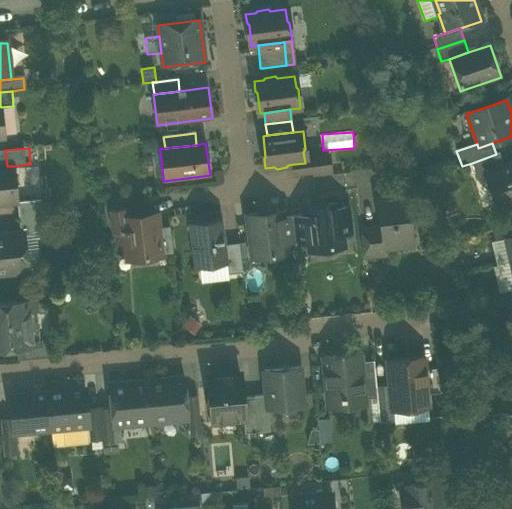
[(163,177),(160,152),(151,153),(154,178),(163,177)]
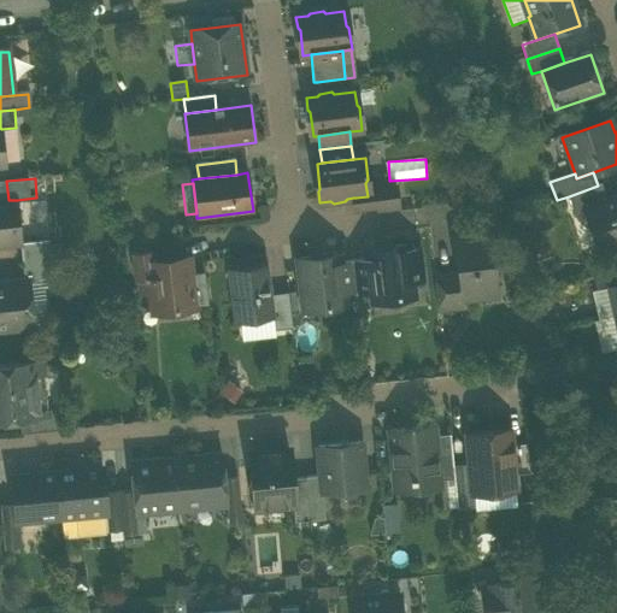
[(601,184),(598,186),(569,196),(576,219),(587,216),(585,207),(607,200),(601,184)]
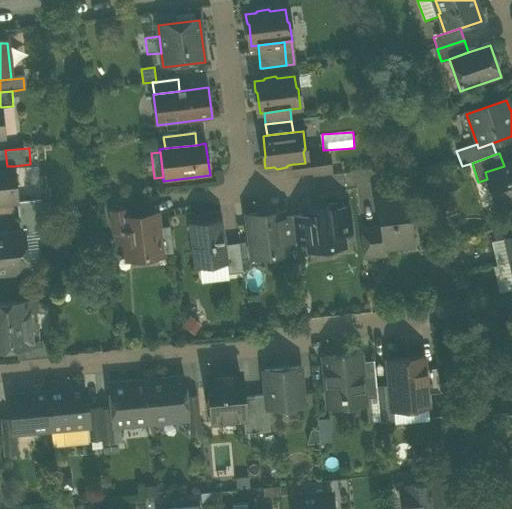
[(293,164),(295,176),(330,172),(329,160),(305,163),(295,164),(293,164)]
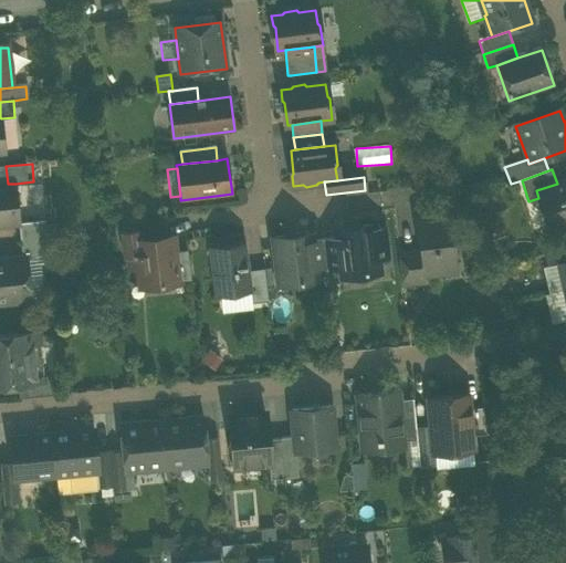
[(538,198),(551,233),(565,228),(565,180),(557,184),(536,190),(538,198)]
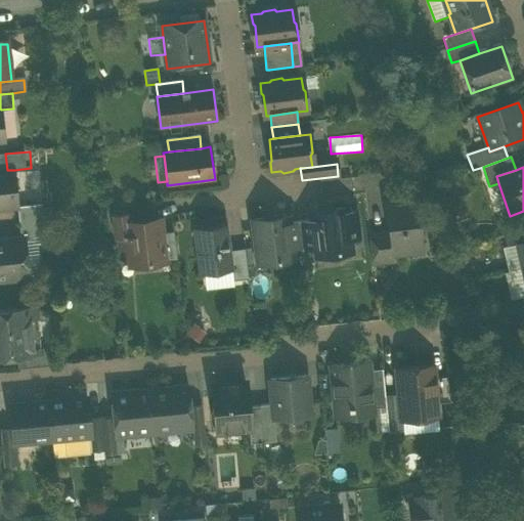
[(0,171),(0,210),(17,209),(18,209),(18,208),(14,170),(7,170),(0,171)]
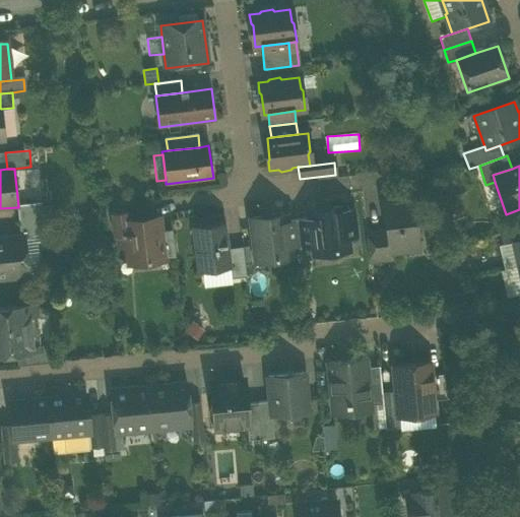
[(387,232),(389,250),(390,250),(419,246),(413,203),(408,198),(388,201),(383,206),(387,232)]
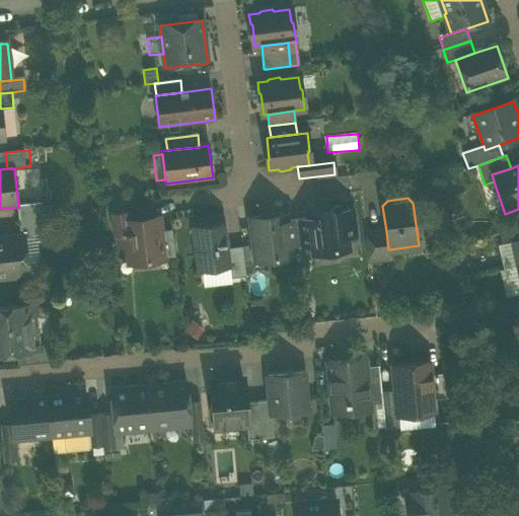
[(17,207),(19,223),(44,220),(42,203),(18,206),(18,207),(17,207)]
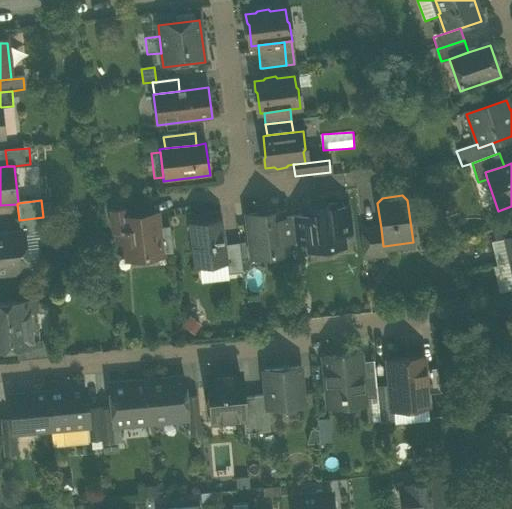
[(309,242),(310,252),(331,249),(332,247),(342,245),(341,236),(340,229),(342,226),(341,215),(338,214),(338,208),(337,205),(327,207),(326,209),(305,212),(306,216),(309,242)]
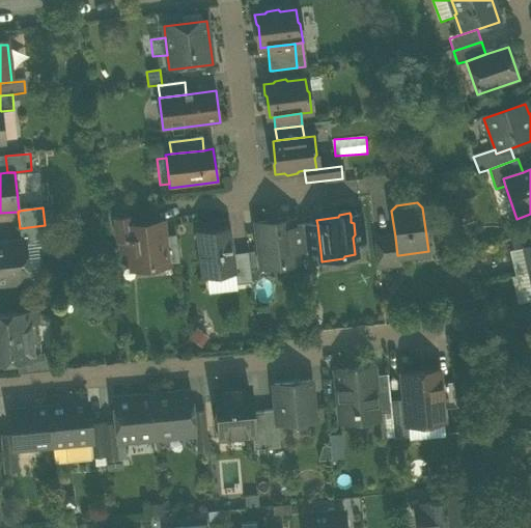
[(353,238),(354,245),(365,243),(361,214),(351,216),(351,222),(354,223),(355,234),(353,238)]
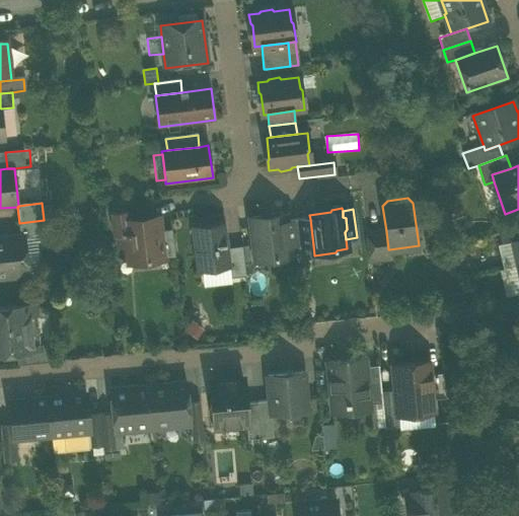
[(143,262),(145,263),(163,261),(162,259),(159,232),(161,232),(161,226),(158,225),(158,220),(138,222),(136,221),(128,222),(128,221),(127,213),(113,215),(116,233),(116,237),(124,236),(125,238),(126,247),(129,249),(130,263),(143,262)]
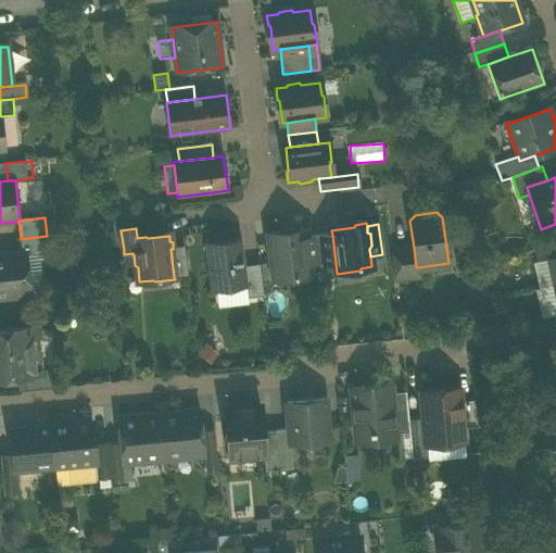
[(287,277),(290,279),(311,277),(308,266),(305,238),(304,233),(281,236),(279,234),(269,235),(270,246),(268,248),(270,260),(273,262),(275,279),(287,277)]
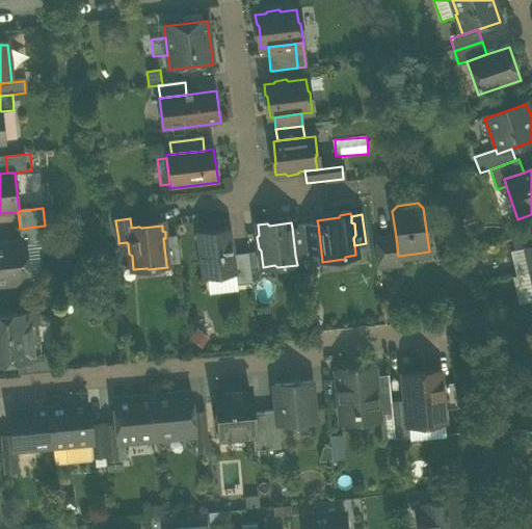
[(318,225),(303,227),(307,254),(321,252),(318,225)]
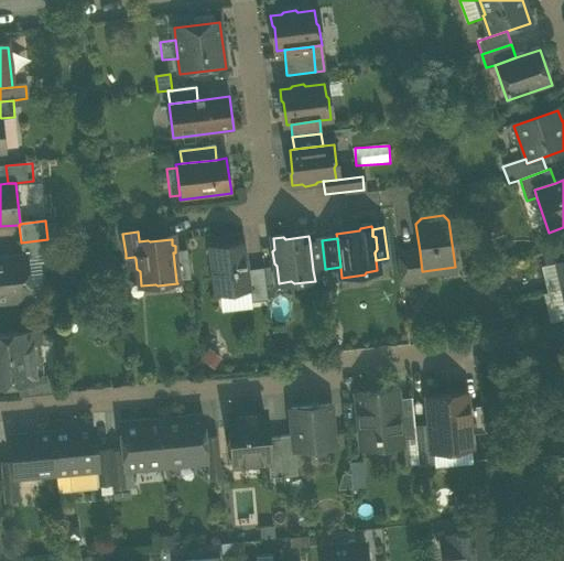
[(49,255),(47,239),(21,243),(22,258),(26,257),(41,256),(49,255)]
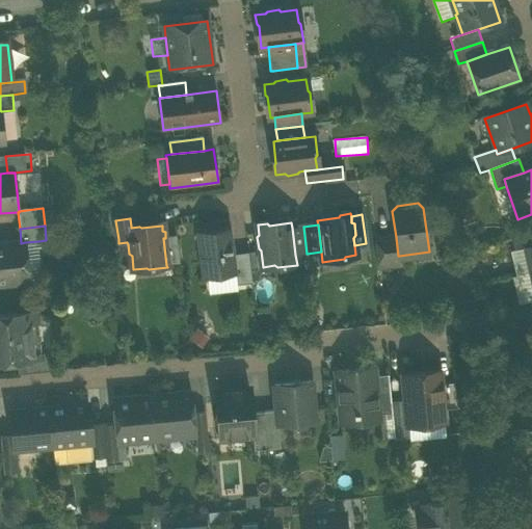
[(295,255),(307,254),(303,227),(292,228),(295,255)]
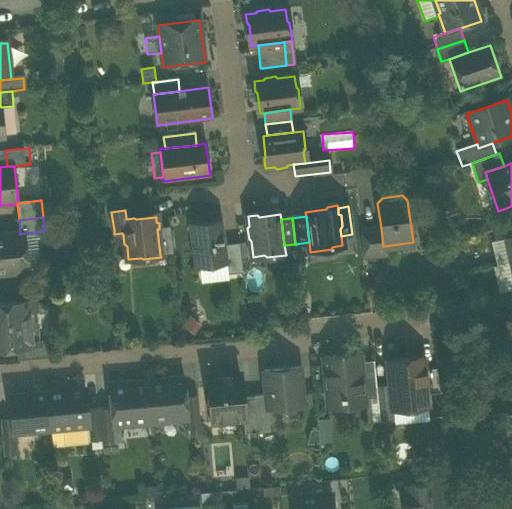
[(189,224),(195,269),(199,269),(227,265),(228,265),(225,246),(222,220),(189,224)]
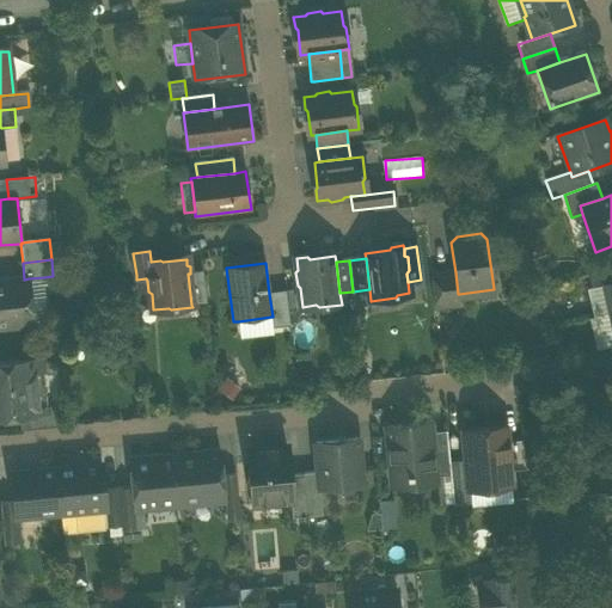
[(611,268),(591,276),(593,289),(605,287),(604,286),(611,283),(611,268)]
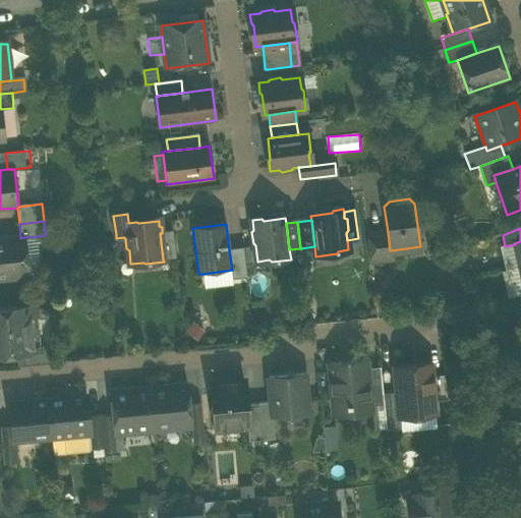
[(160,233),(163,260),(175,257),(172,232),(162,233),(160,233)]
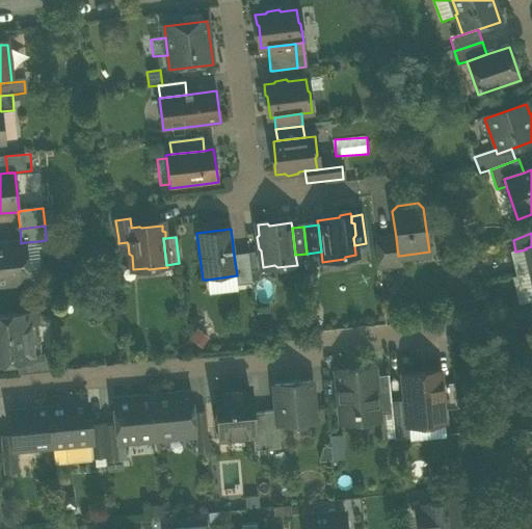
[(375,240),(379,268),(400,266),(399,256),(398,256),(396,237),(375,240)]
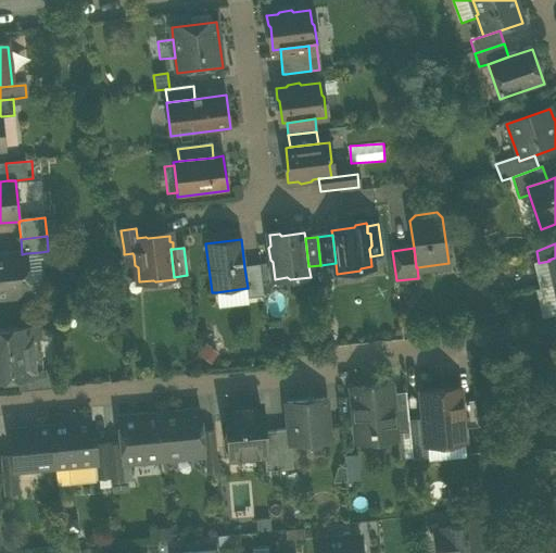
[(26,253),(30,290),(45,289),(40,252),(26,253)]
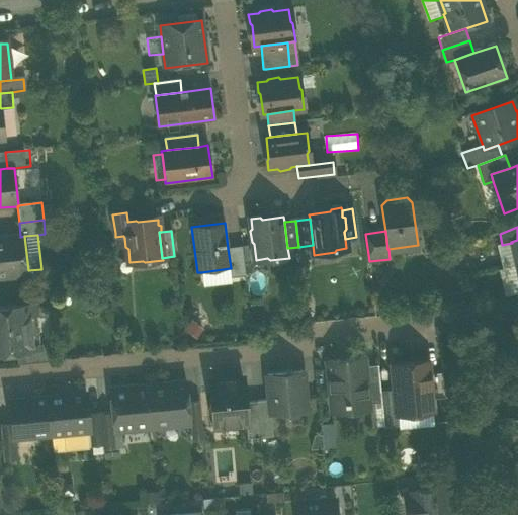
[(0,239),(0,278),(2,278),(2,276),(28,273),(28,270),(24,236),(20,237),(0,239)]
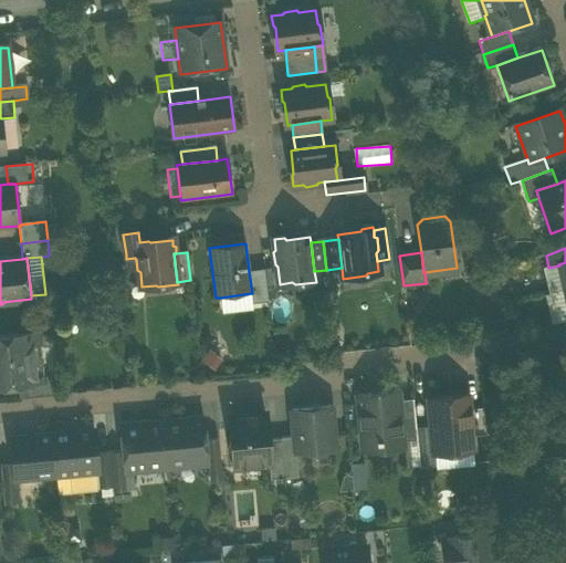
[(548,295),(565,292),(559,266),(548,268),(543,269),(548,295)]
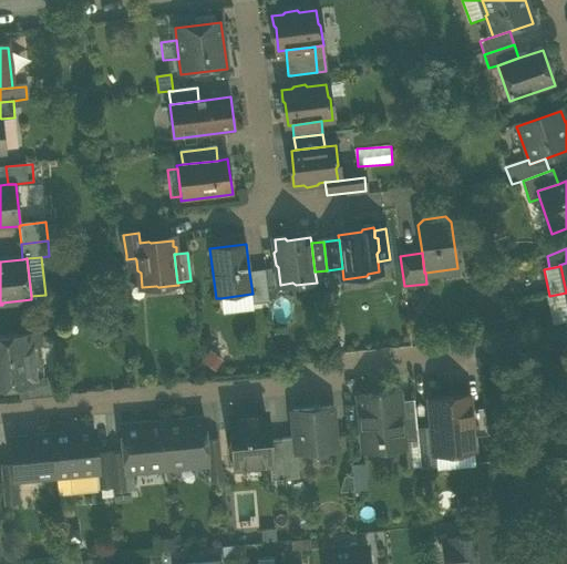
[(251,294),(254,305),(269,303),(265,270),(249,273),(253,294),(251,294)]
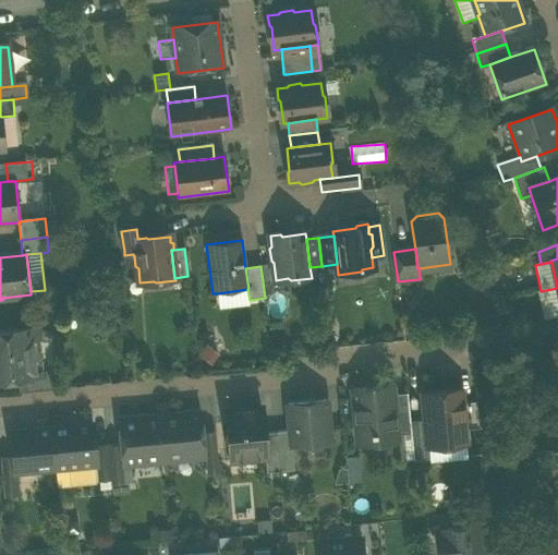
[(557,315),(557,292),(557,288),(541,291),(537,292),(543,320),(556,316),(557,315)]
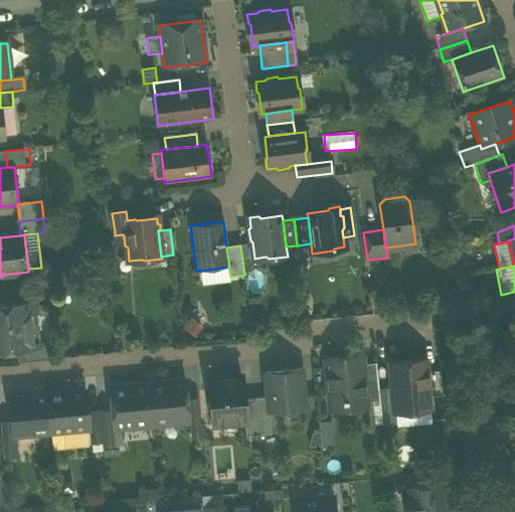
[(228,267),(200,271),(202,286),(230,282),(230,277),(228,267)]
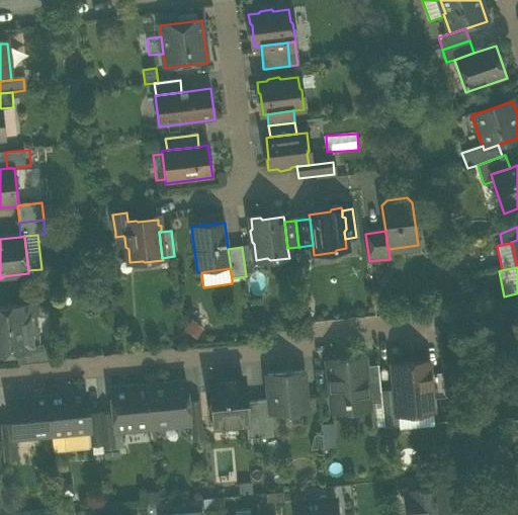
[(0,354),(16,353),(38,350),(38,349),(38,347),(37,339),(33,337),(32,327),(35,323),(34,310),(28,305),(0,308),(0,354)]
